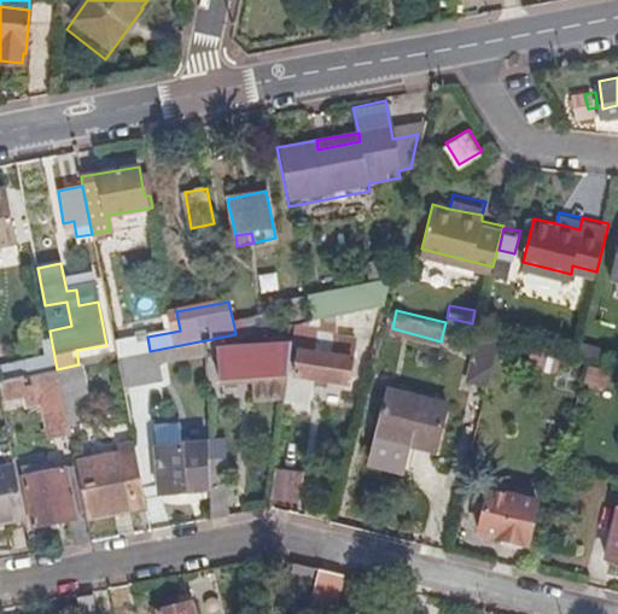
[(350,381),(356,333),(338,331),(340,315),(310,320),(295,323),(291,351),(296,351),(292,375),(350,381)]
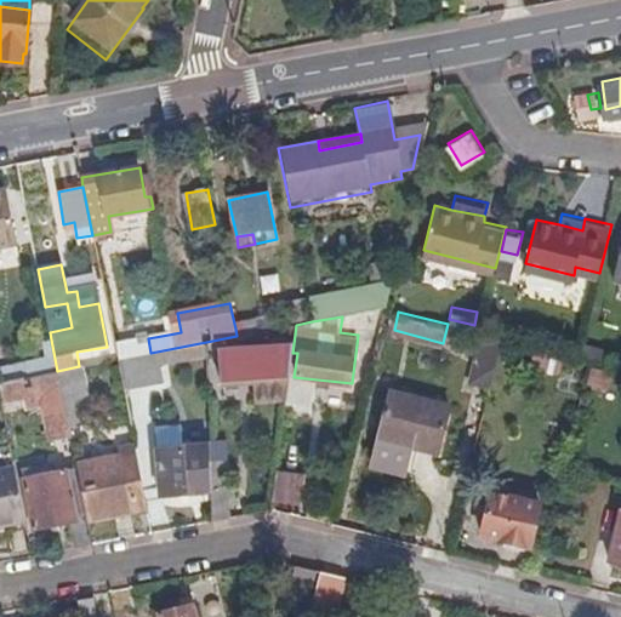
[(260,331),(257,324),(235,329),(237,336),(260,331)]
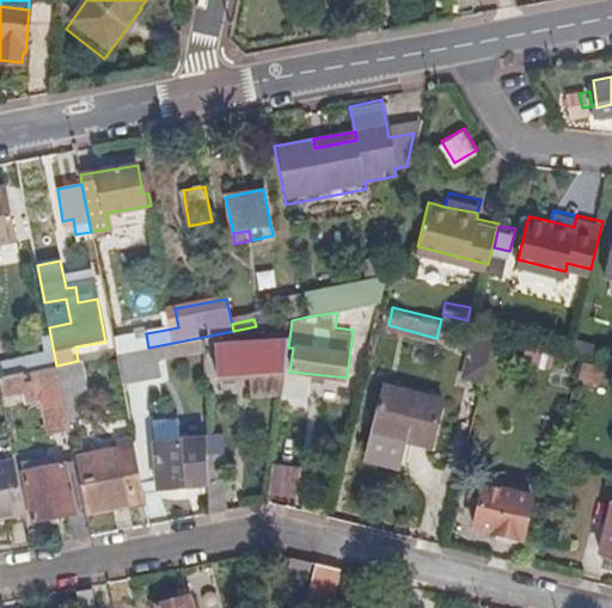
[(288,348),(292,320),(263,325),(264,341),(216,343),(219,376),(250,374),(251,394),(282,393),(288,348)]
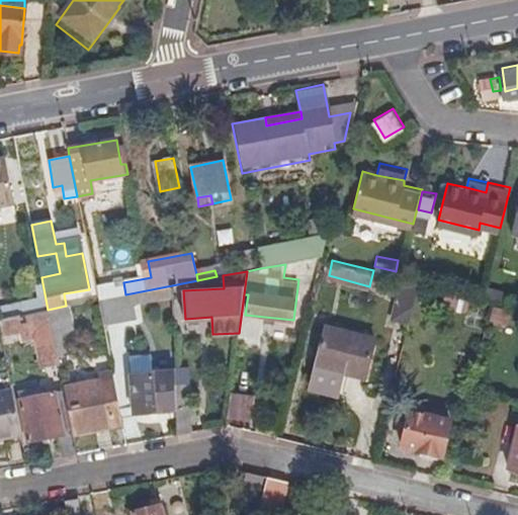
[(394,316),(410,320),(420,280),(403,276),(394,316)]
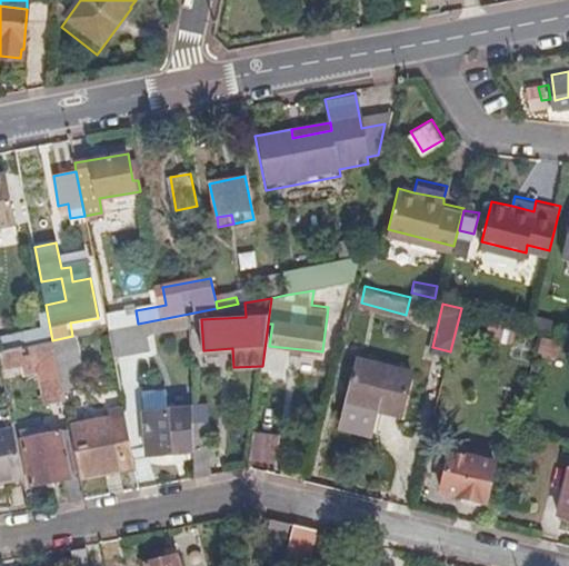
[(52,340),(47,311),(39,314),(41,329),(43,341),(52,340)]
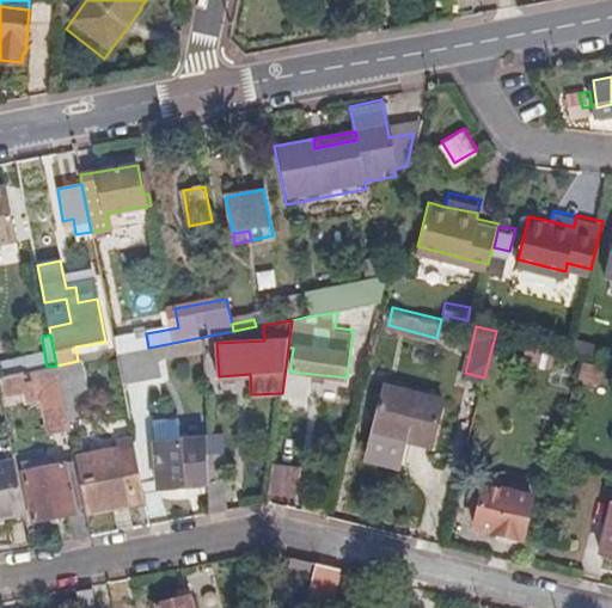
[(148,348),(116,354),(122,390),(163,381),(157,361),(203,352),(203,337),(148,348)]
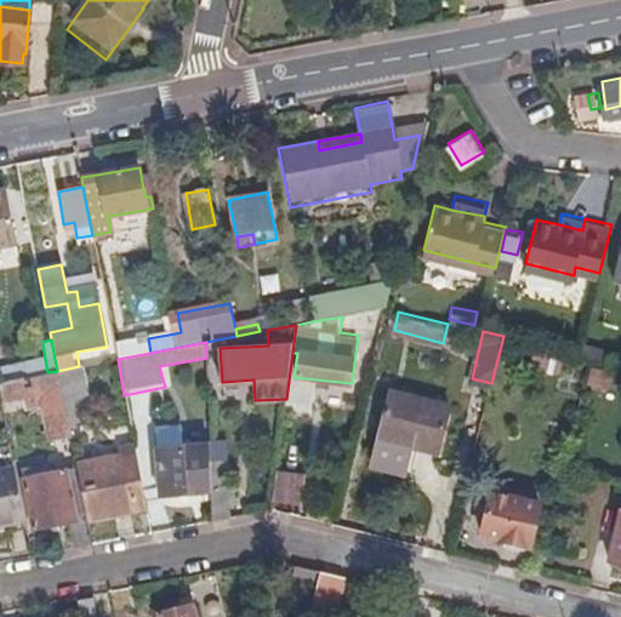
[(537,348),(533,366),(557,371),(560,353),(537,348)]
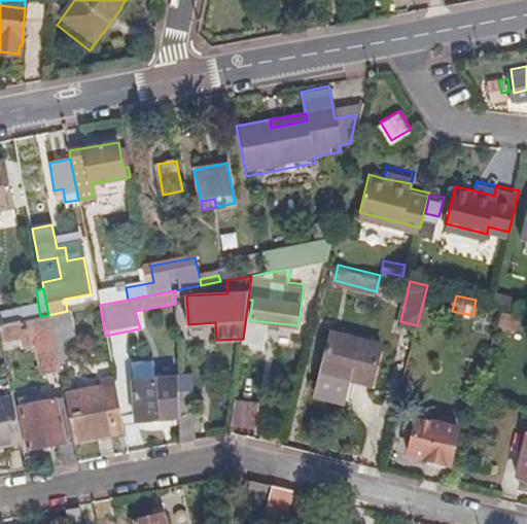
[(523,308),(503,304),(498,320),(519,325),(523,308)]
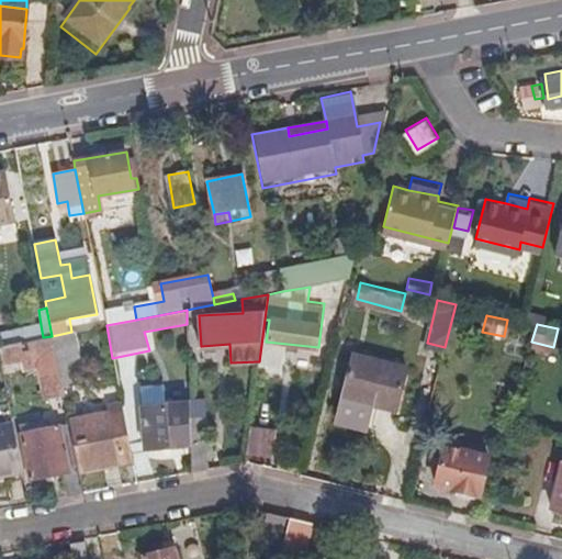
[(41,325),(0,332),(0,346),(25,342),(43,337),(41,325)]
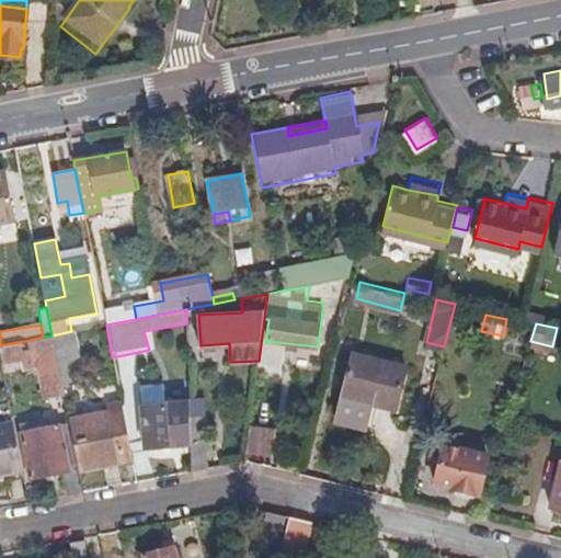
[(79,359),(73,331),(71,331),(52,336),(63,388),(76,385),(73,372),(79,359)]
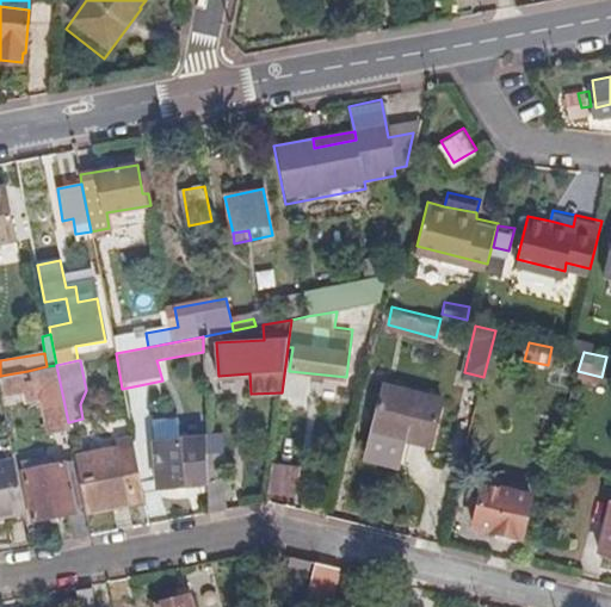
[(68,422),(56,365),(47,366),(28,371),(0,376),(0,383),(2,396),(41,389),(49,432),(69,428),(68,422)]
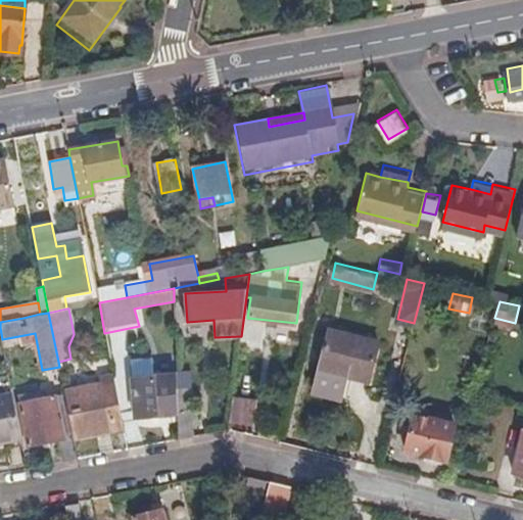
[(368,379),(378,338),(329,326),(320,367),(368,379)]
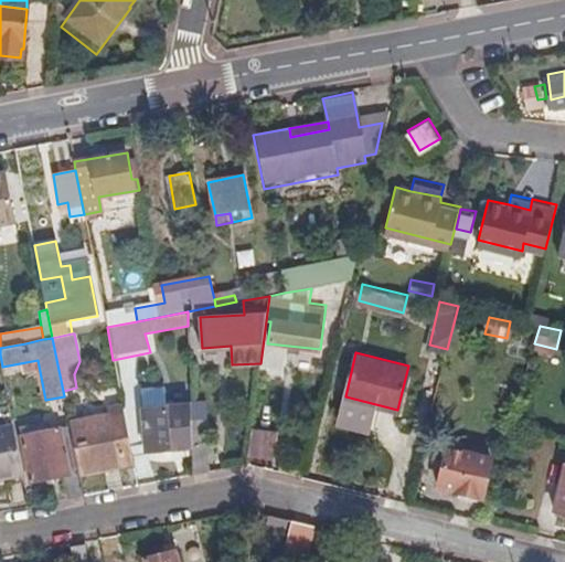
[(147,453),(169,451),(169,445),(191,443),(191,419),(190,402),(164,404),(163,388),(141,389),(147,453)]
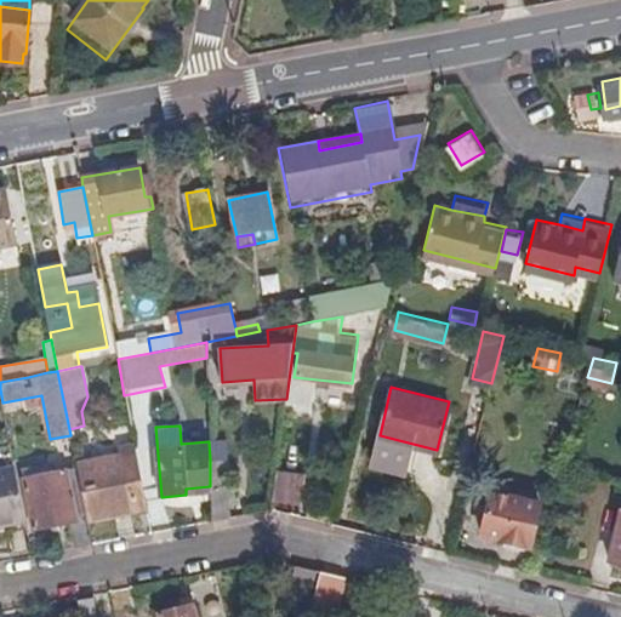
[(146,503),(135,449),(75,461),(77,469),(86,514),(146,503)]
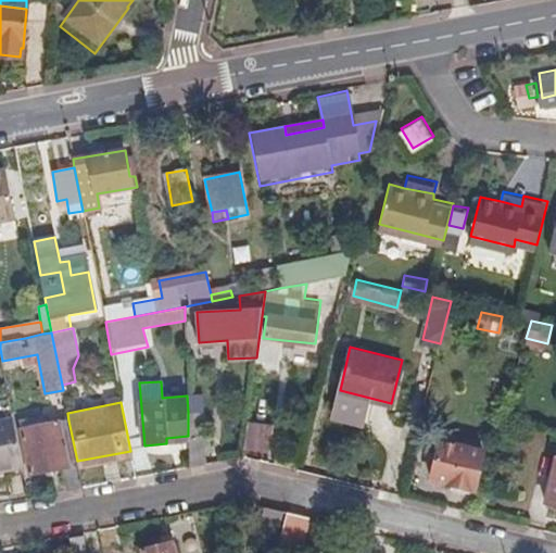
[(204,464),(203,412),(188,412),(188,436),(189,442),(189,467),(204,464)]
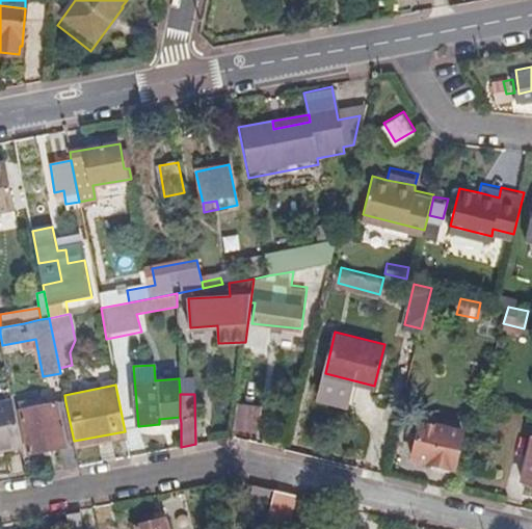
[(0,450),(22,447),(12,399),(0,401),(0,450)]
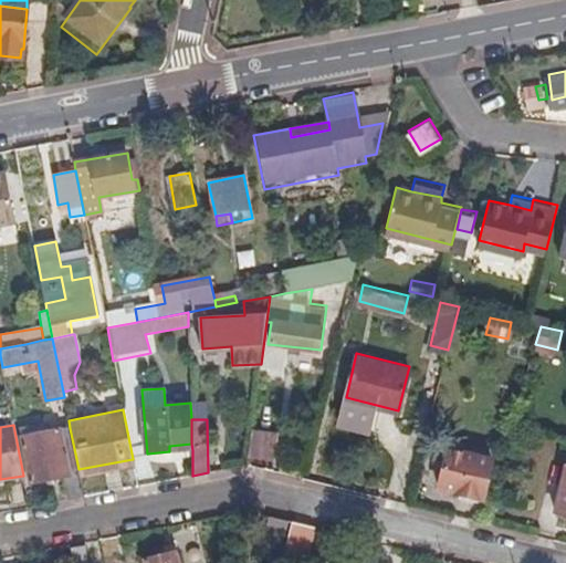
[(79,469),(70,428),(21,437),(31,483),(65,477),(70,499),(84,496),(79,469)]
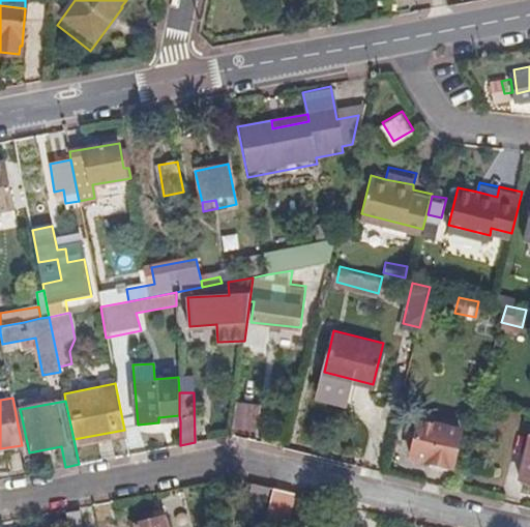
[(255,429),(259,404),(238,401),(235,427),(255,429)]
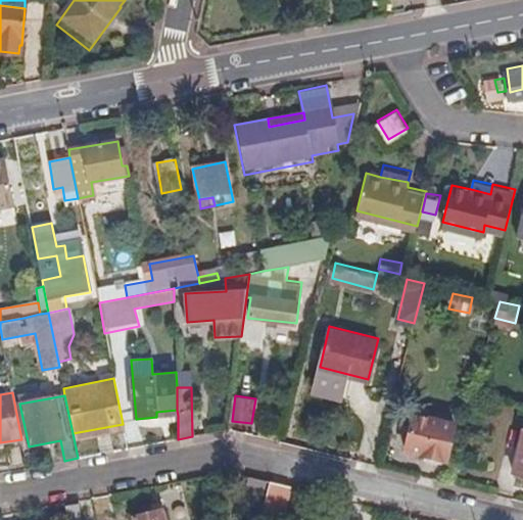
[(443,457),(453,420),(417,412),(408,447),(443,457)]
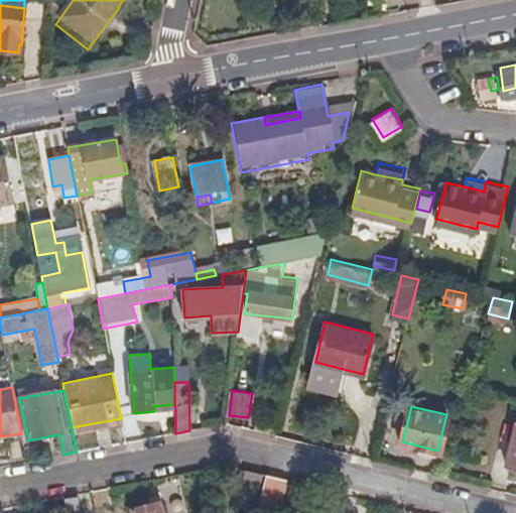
[(259,501),(264,474),(247,470),(240,496),(259,501)]
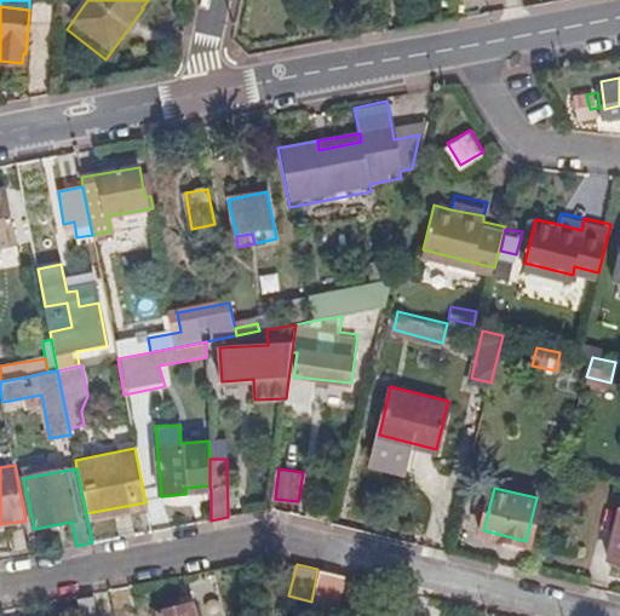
[(343,573),(319,566),(317,569),(311,602),(336,608),(343,573)]
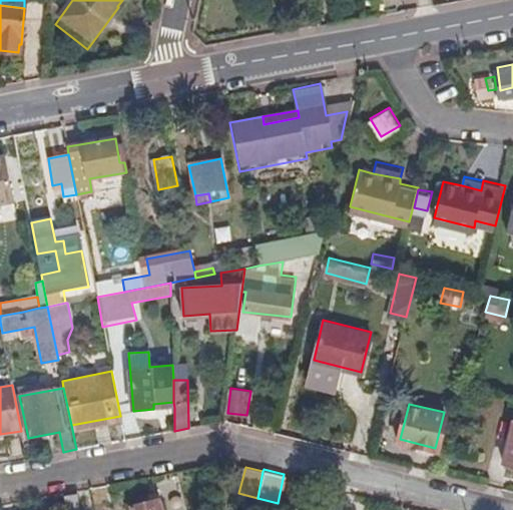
[(80,509),(78,494),(63,496),(65,509),(80,509)]
